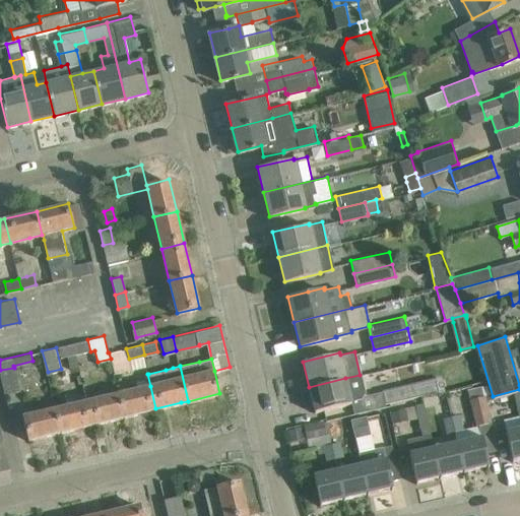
[(360,375),(309,387),(315,411),(351,402),(350,400),(362,398),(365,392),(360,375)]
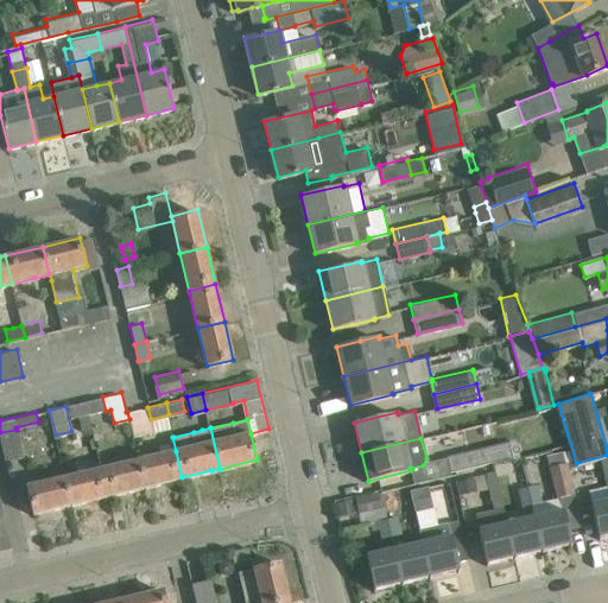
[(515,438),(510,439),(448,455),(451,470),(514,455),(514,458),(520,457),(515,438)]
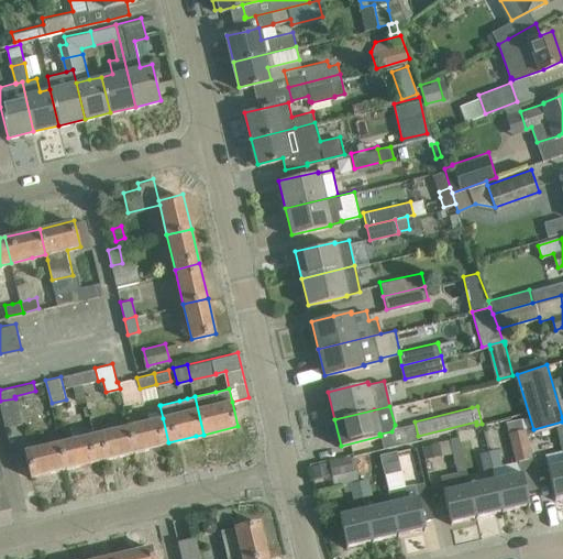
[(148,422),(130,426),(135,450),(155,446),(168,442),(163,418),(150,422),(148,422)]
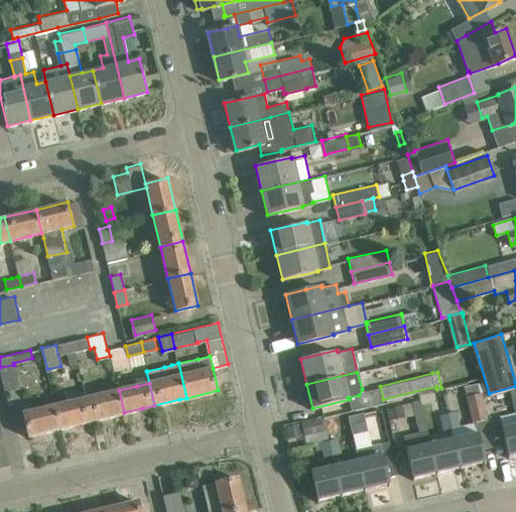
[(98,395),(88,397),(93,420),(104,417),(124,412),(119,390),(98,395)]
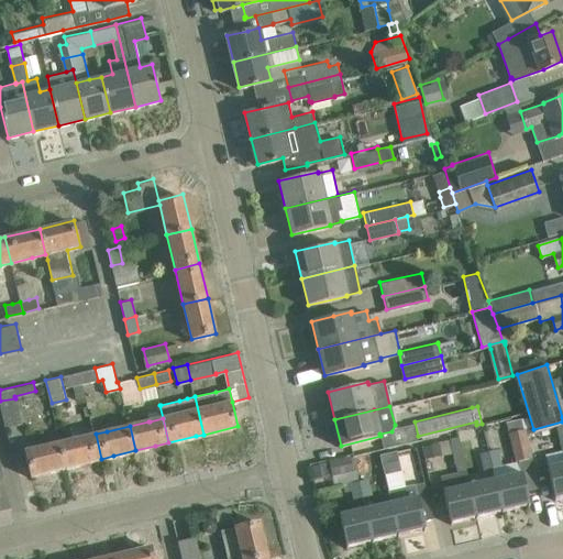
[(526,428),(511,431),(517,460),(519,459),(532,457),(527,433),(526,428)]
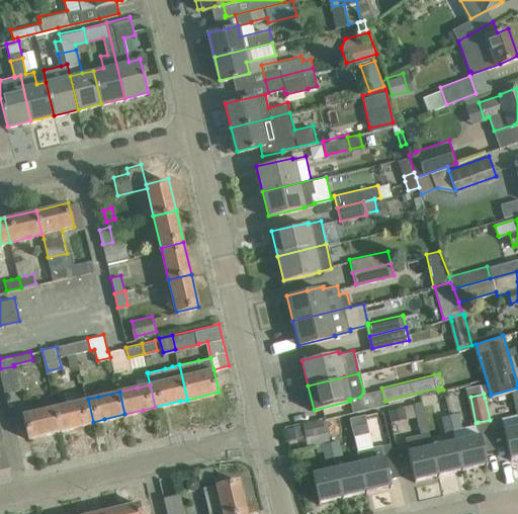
[(61,406),(56,407),(61,429),(66,428),(93,422),(88,399),(69,404),(61,406)]
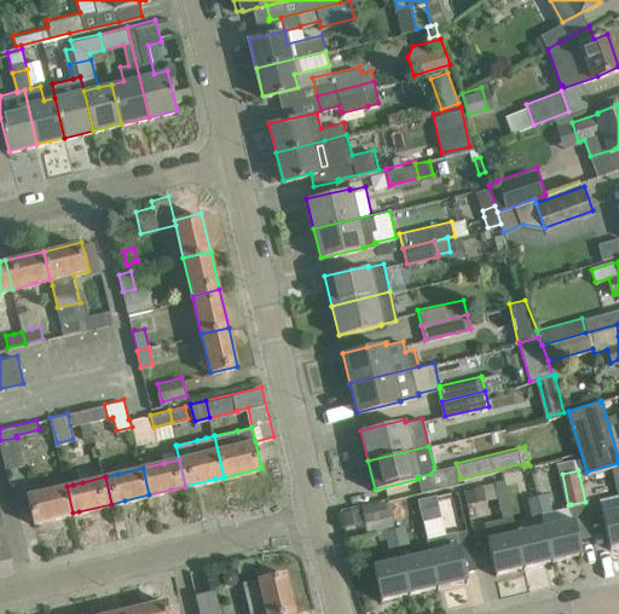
[(485,499),(481,485),(464,488),(467,503),(485,499)]
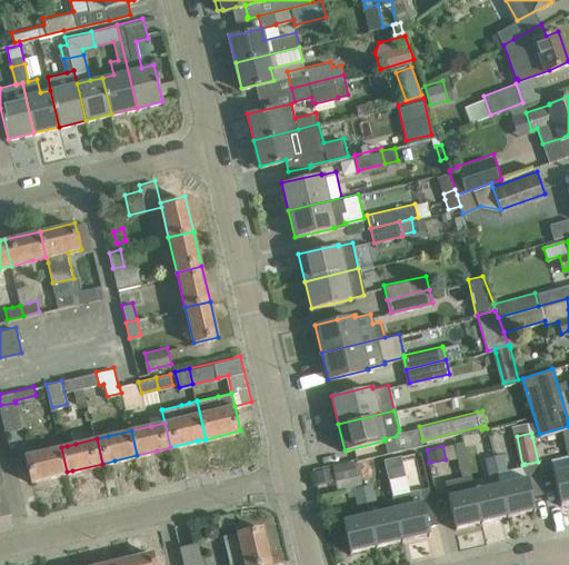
[(61,447),(25,455),(30,479),(67,472),(61,447)]
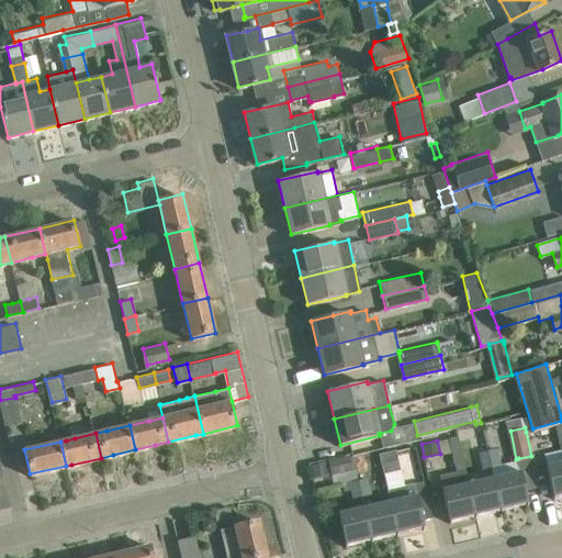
[(497,446),(489,448),(492,464),(501,462),(497,446)]
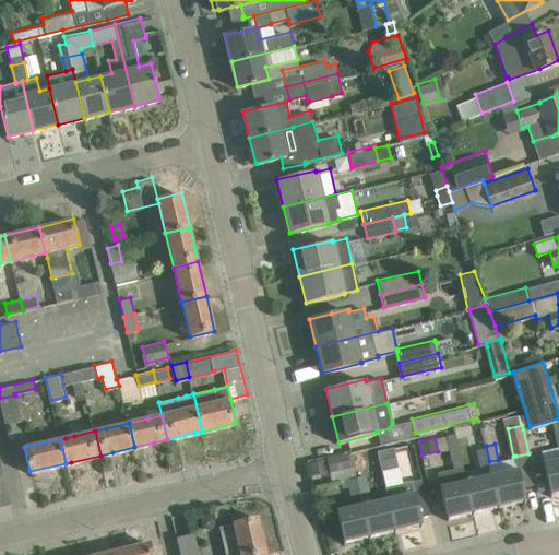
[(558,444),(540,448),(551,494),(552,494),(552,493),(558,491),(558,446),(558,444)]
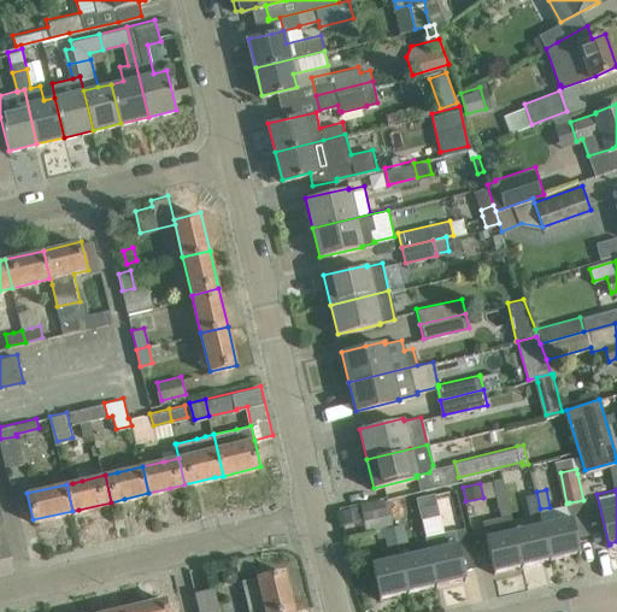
[(434,492),(417,495),(422,516),(438,512),(434,492)]
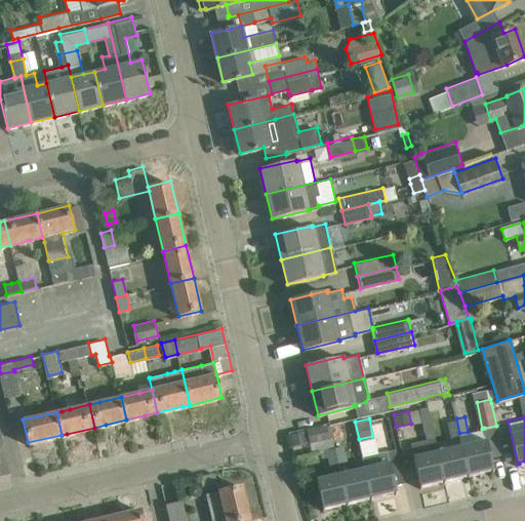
[(328,423),(308,427),(308,429),(310,440),(330,436),(328,423)]
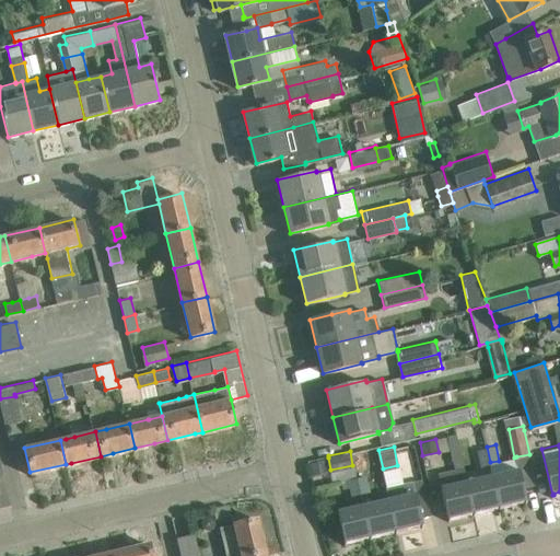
[(493,474),(500,506),(525,500),(525,501),(527,501),(516,456),(514,458),(499,461),(490,462),(493,474)]
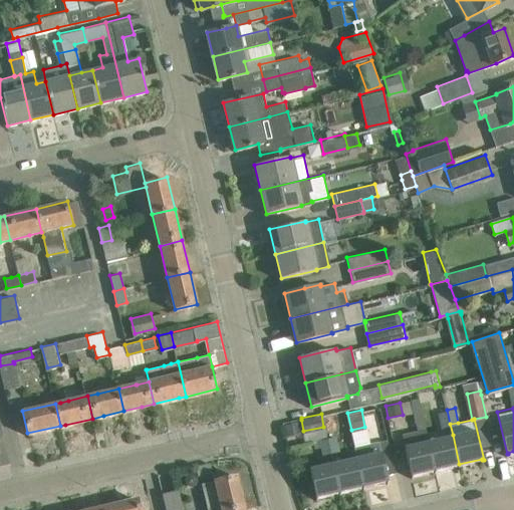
[(285,423),(287,434),(303,431),(301,420),(285,423)]
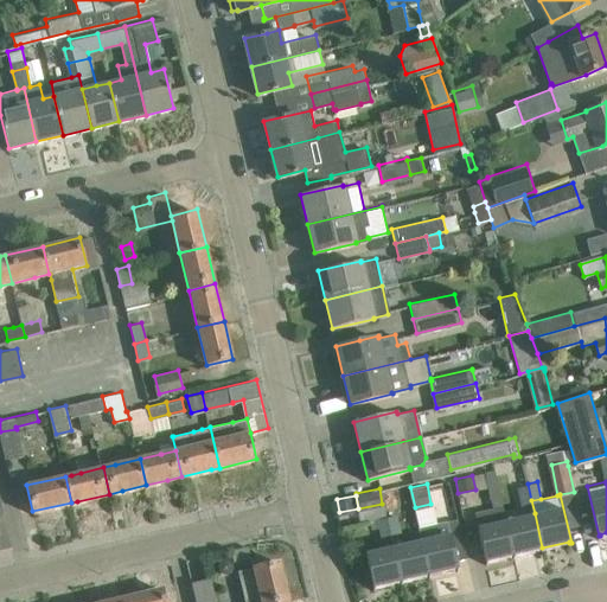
[(496,510),(475,514),(486,561),(487,561),(487,559),(515,554),(508,519),(505,507),(496,510)]
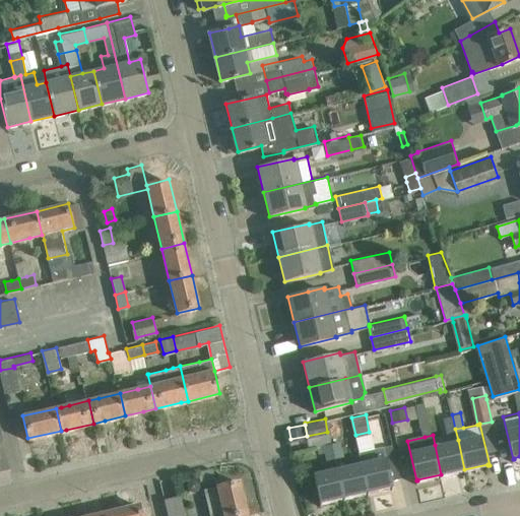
[(344,454),(341,439),(332,441),(335,456),(344,454)]
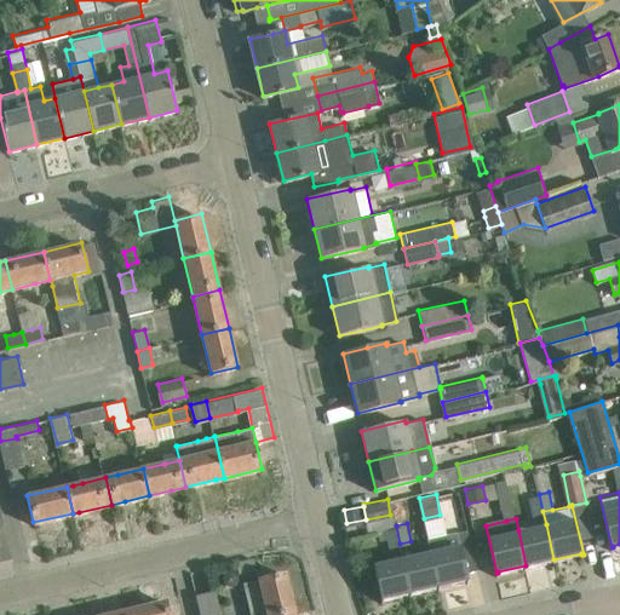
[(554,559),(546,524),(529,528),(518,530),(526,565),(554,559)]
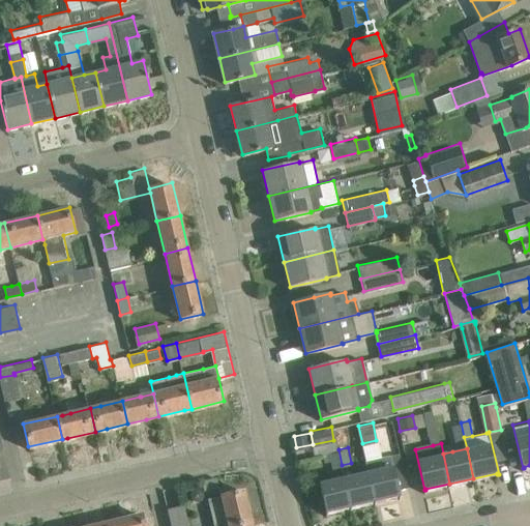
[(339,449),(329,453),(333,467),(342,465),(339,449)]
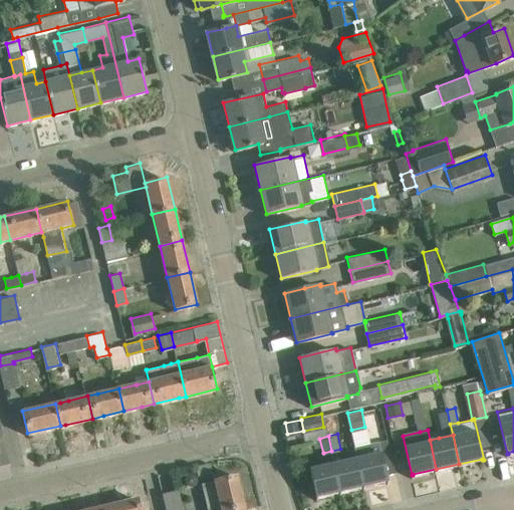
[(505,448),(504,439),(492,442),(494,450),(505,448)]
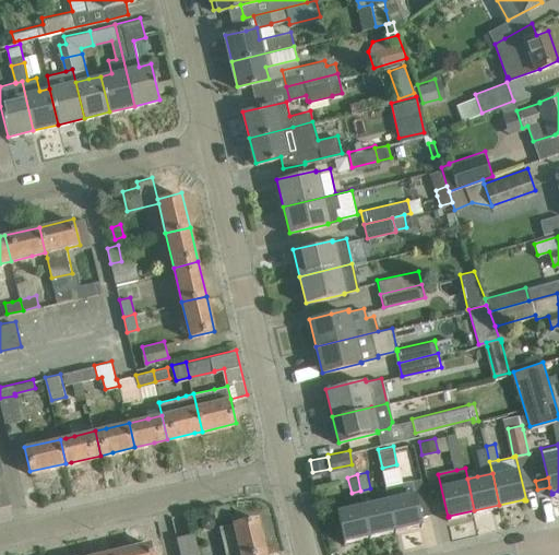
[(421,524),(414,491),(412,479),(387,485),(389,497),(388,497),(395,529),(420,523),(420,524),(421,524)]
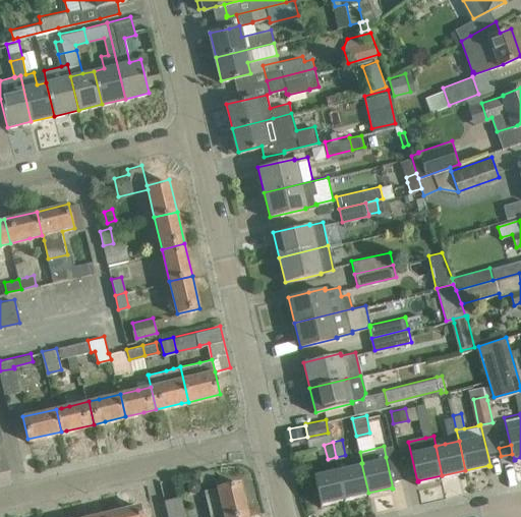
[(361,463),(338,468),(345,498),(368,493),(361,463)]
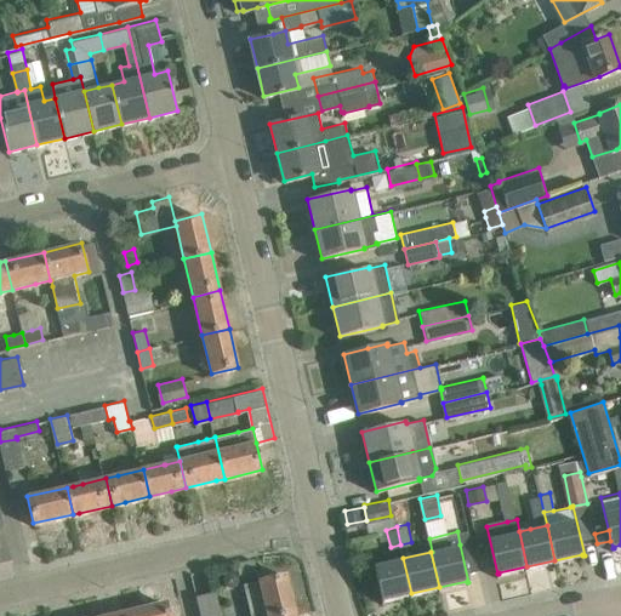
[(254,557),(235,562),(239,574),(256,569),(254,557)]
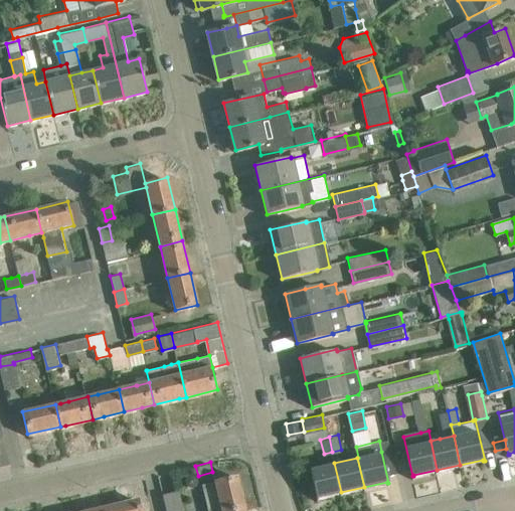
[(341,492),(334,463),(310,469),(317,499),(318,499),(318,498),(341,492)]
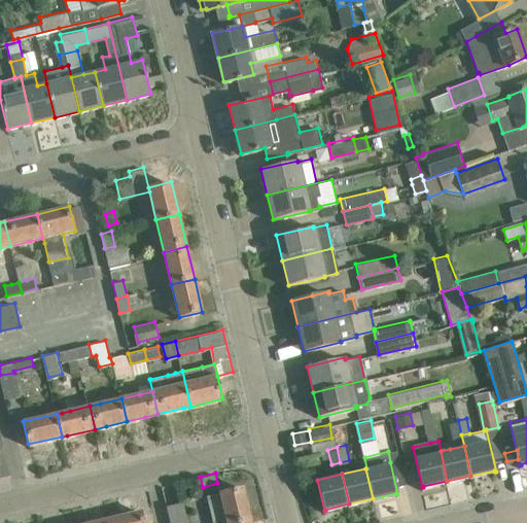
[(207,495),(212,522),(234,522),(250,519),(243,487),(207,495)]
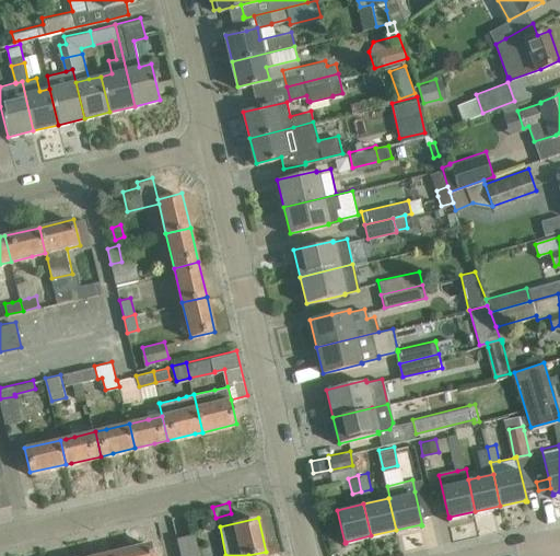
[(198,555),(193,533),(176,536),(179,555),(198,555)]
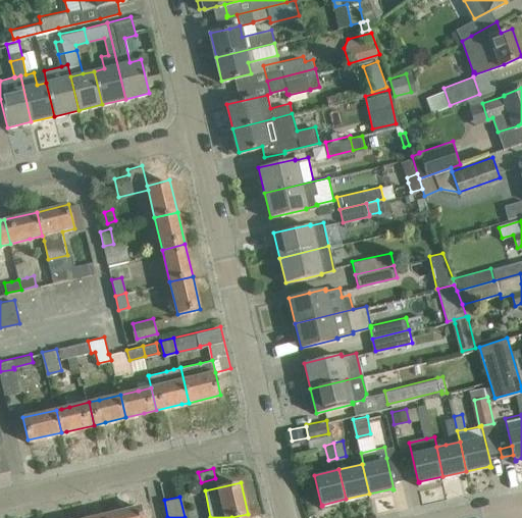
[(143,517),(141,506),(108,514),(109,517),(143,517)]
